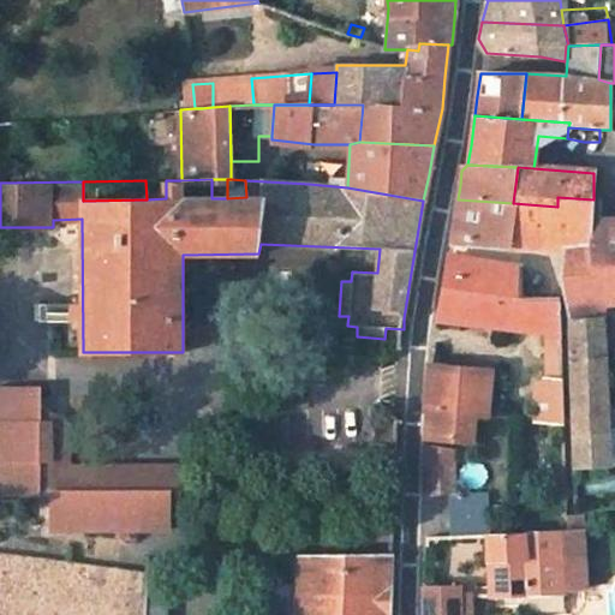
[(454,228),(452,244),(538,250),(563,249),(591,245),(592,230),(592,224),(593,199),(557,197),(557,207),(513,203),(458,199),(454,228)]
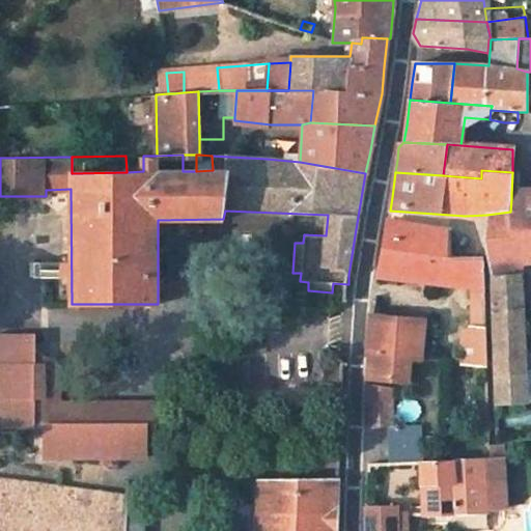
[(511,198),(510,212),(509,230),(530,230),(530,197),(511,198)]
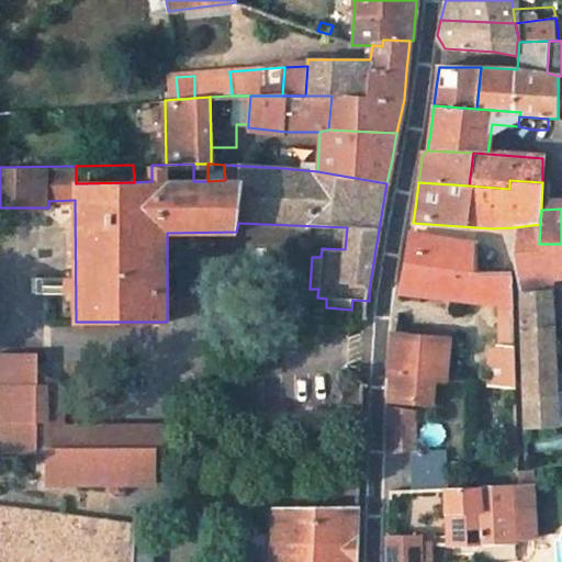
[(561,244),(539,244),(540,224),(515,227),(513,258),(518,293),(523,427),(557,425),(551,291),(548,291),(547,266),(560,265),(560,277),(561,276),(561,244)]
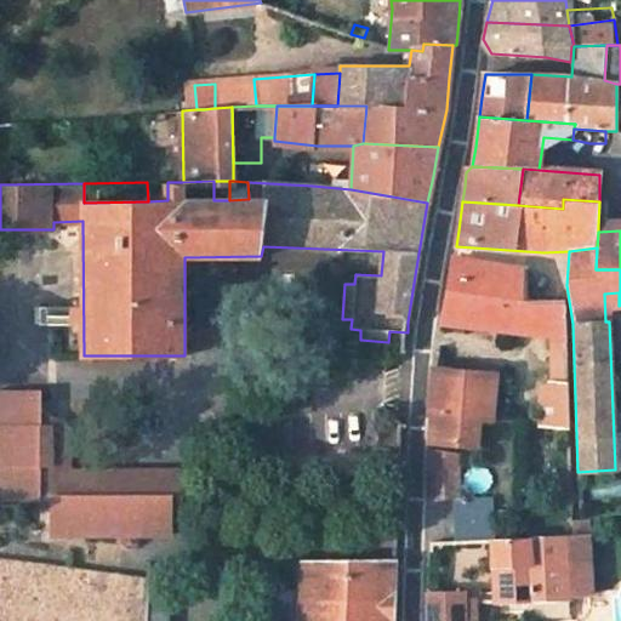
[(445,313),(502,322),(501,330),(552,336),(553,364),(568,365),(565,300),(528,300),(528,271),(454,257),(446,307),(445,313)]
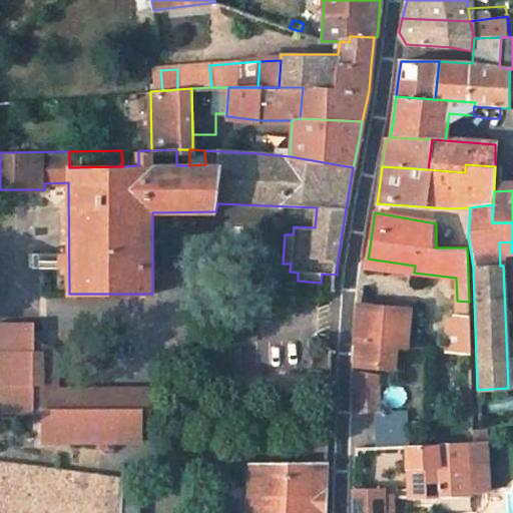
[(505,255),(512,257),(511,252),(511,241),(499,242),(500,266),(503,266),(506,266),(505,255)]
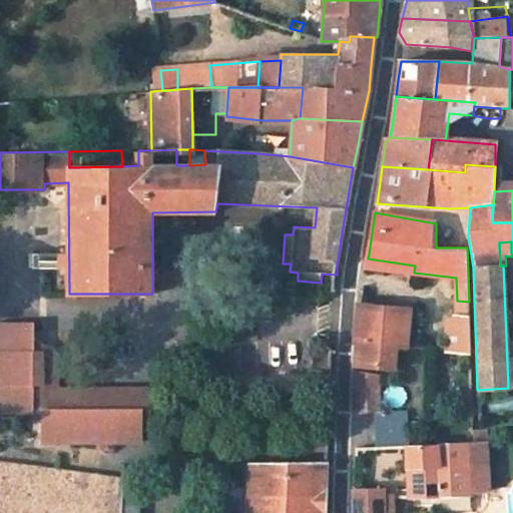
[(366,267),(414,273),(415,266),(368,259),(366,267)]
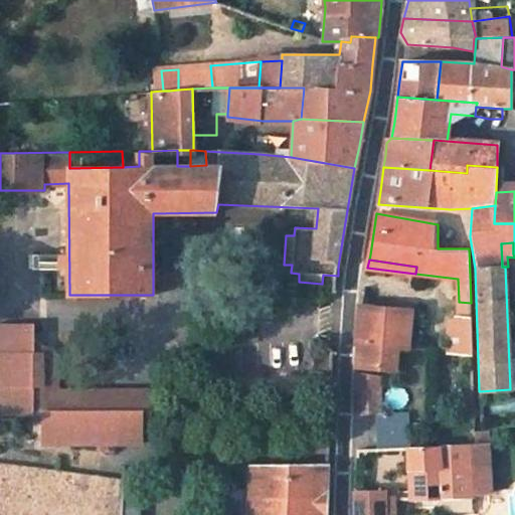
[(459,302),(459,317),(471,318),(471,303),(459,302)]
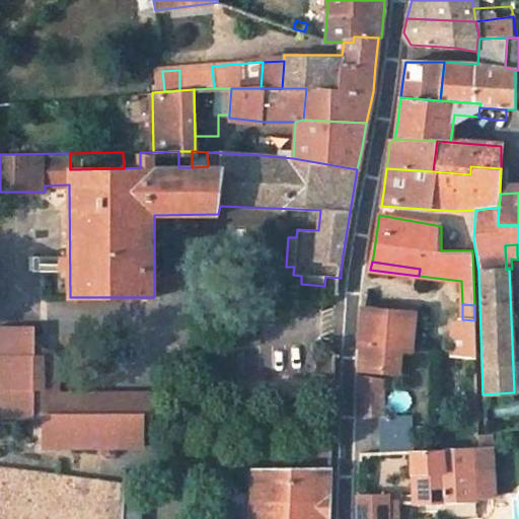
[(357,370),(400,374),(399,351),(410,352),(413,315),(363,311),(360,324),(357,342),(357,348),(356,355),(357,370)]
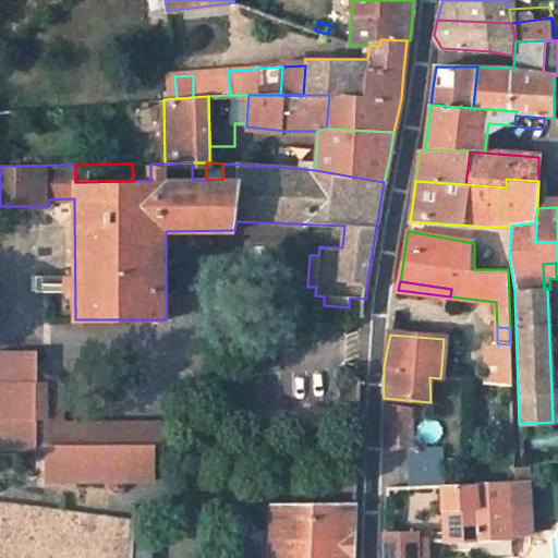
[(485,355),(485,383),(511,386),(510,344),(497,343),(485,355)]
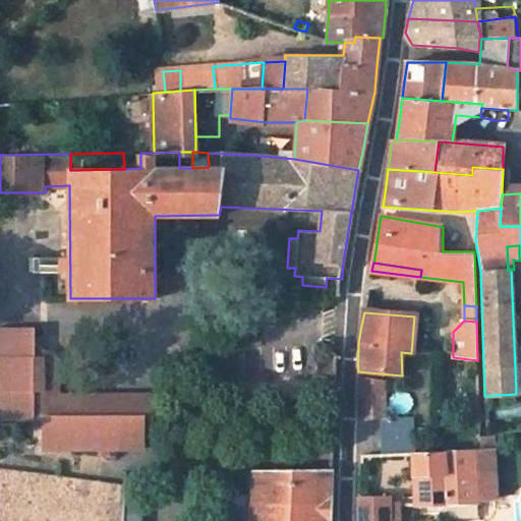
[(59,395),(59,361),(44,361),(44,356),(35,356),(35,327),(0,327),(0,420),(35,420),(35,412),(43,412),(43,449),(146,448),(146,424),(146,394),(59,395)]
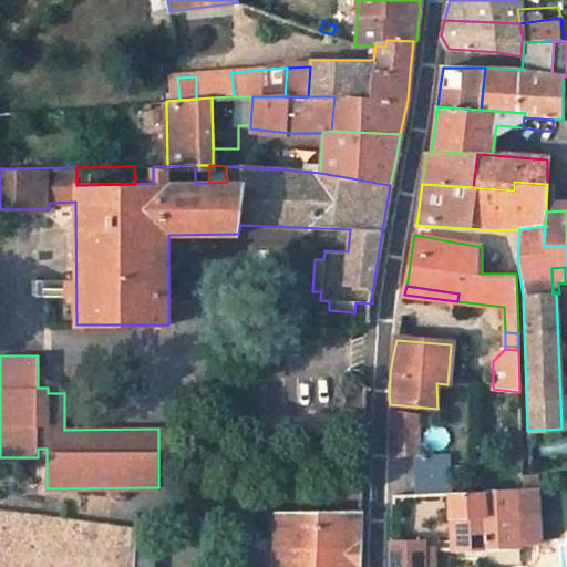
[(391,433),(422,432),(421,419),(390,412),(390,422),(391,433)]
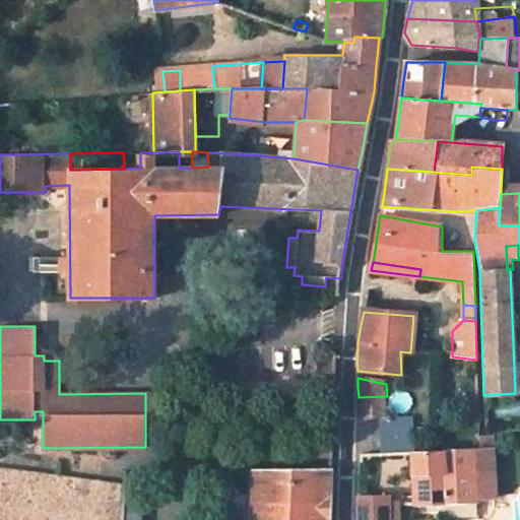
[(384,418),(388,417),(387,396),(359,397),(360,420),(384,418)]
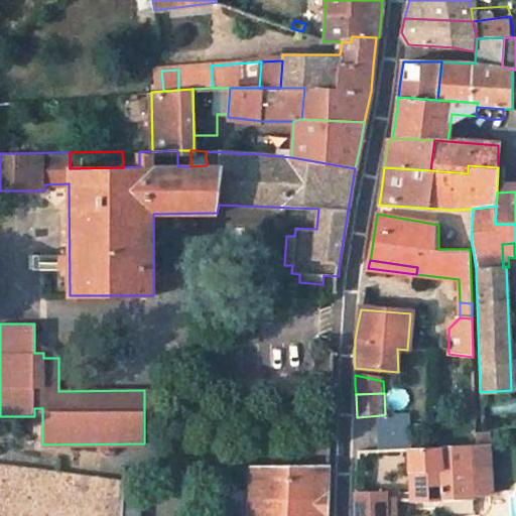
[(332,408),(318,408),(318,422),(331,423),(332,408)]
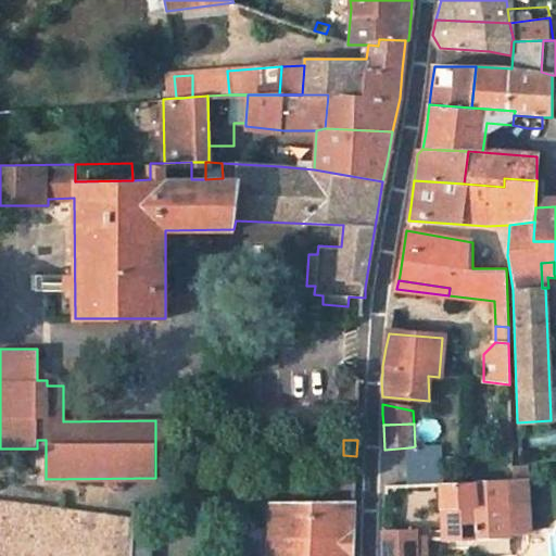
[(415,446),(411,447),(411,487),(441,485),(443,485),(441,445),(415,446)]
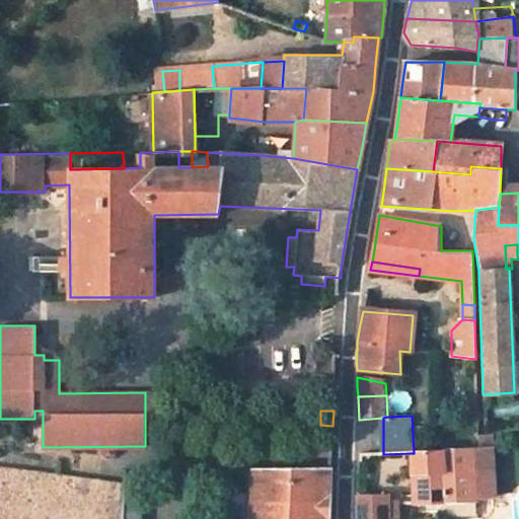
[(491,448),(490,434),(477,436),(477,449),(491,448)]
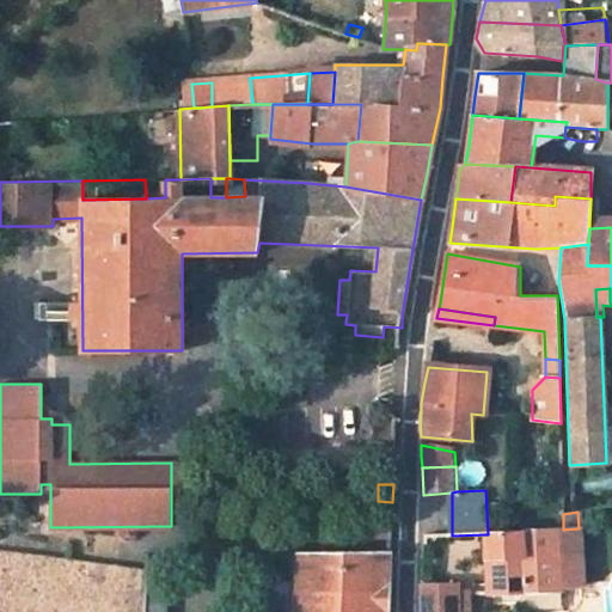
[(582,586),(579,528),(563,530),(558,530),(562,587),(582,586)]
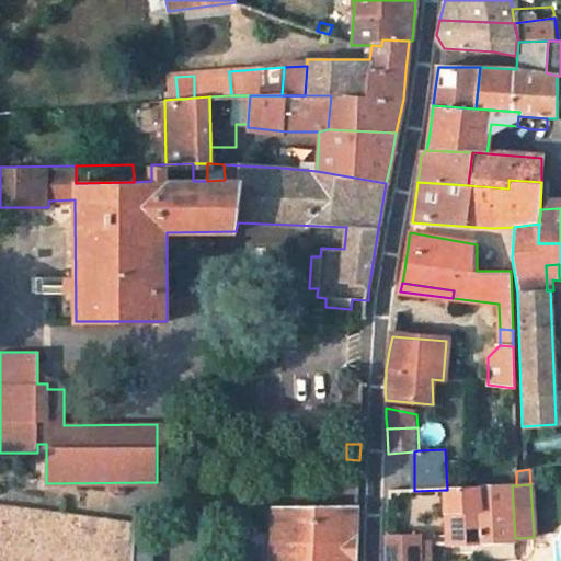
[(445,490),(446,514),(454,515),(455,545),(482,544),(515,541),(515,538),(512,485),(447,490),(445,490)]
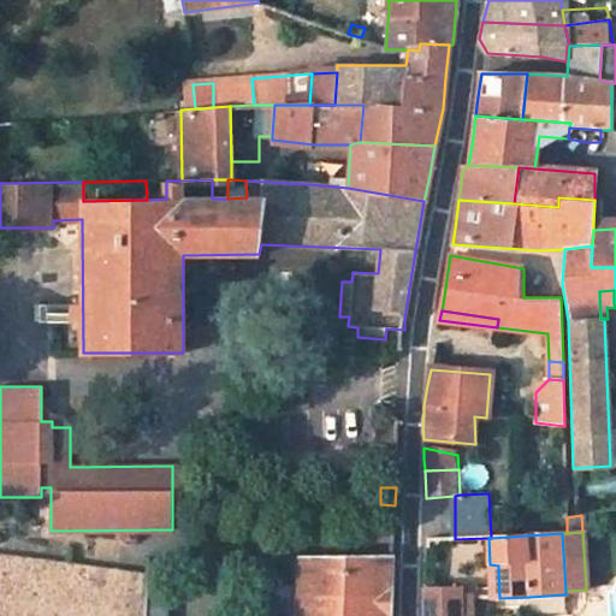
[(389,615),(391,582),(392,554),(298,555),(296,615),(389,615)]
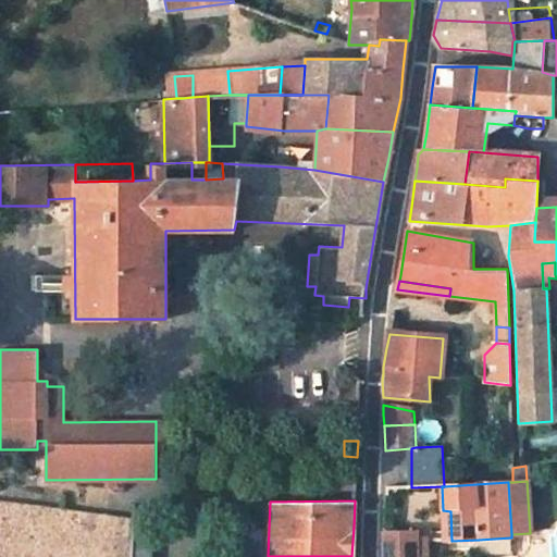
[(26,506),(0,504),(0,556),(131,556),(133,529),(112,527),(112,512),(52,509),(51,530),(24,528),(26,506)]
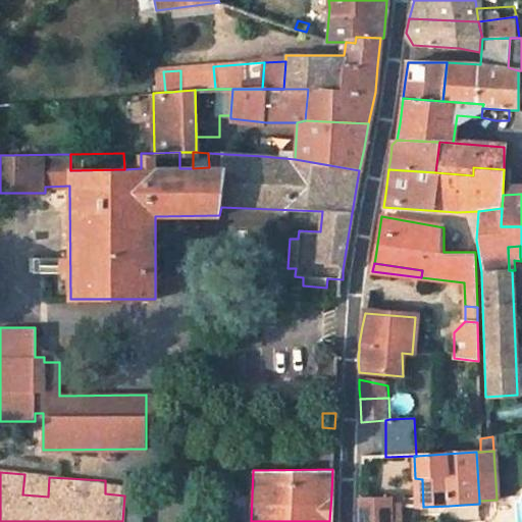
[(143,521),(145,472),(125,472),(124,496),(122,521),(143,521)]
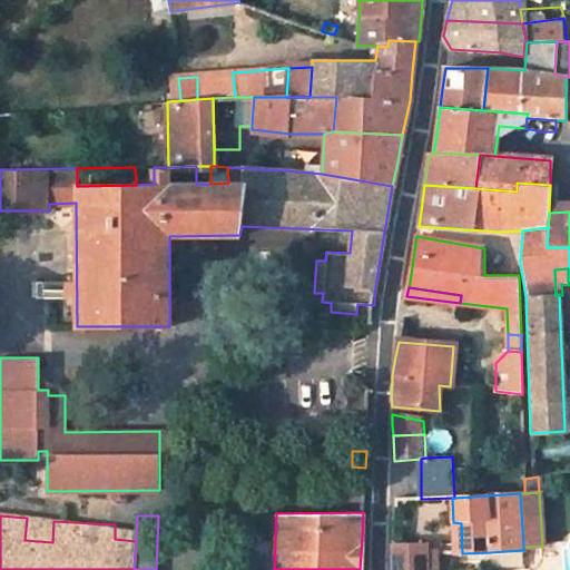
[(53,521),(27,518),(25,540),(52,542),(53,521)]
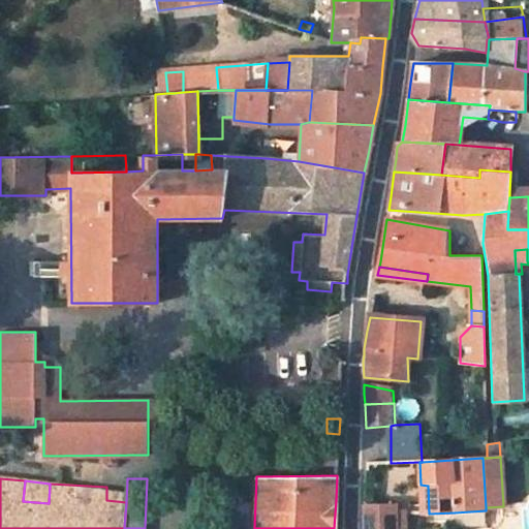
[(428,486),(421,485),(422,515),(429,514),(428,486)]
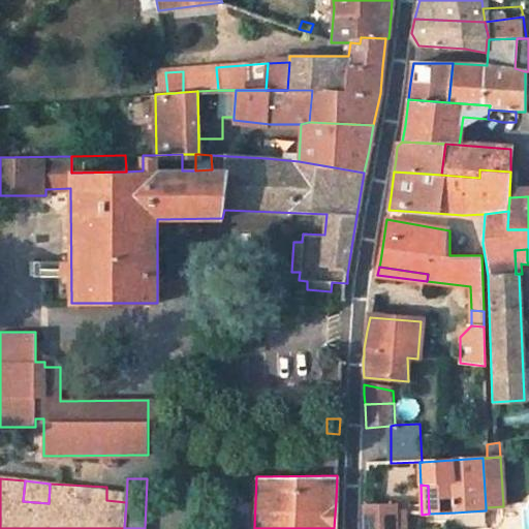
[(396,505),(365,505),(364,528),(403,528),(403,515),(403,510),(401,510),(396,511),(396,505)]
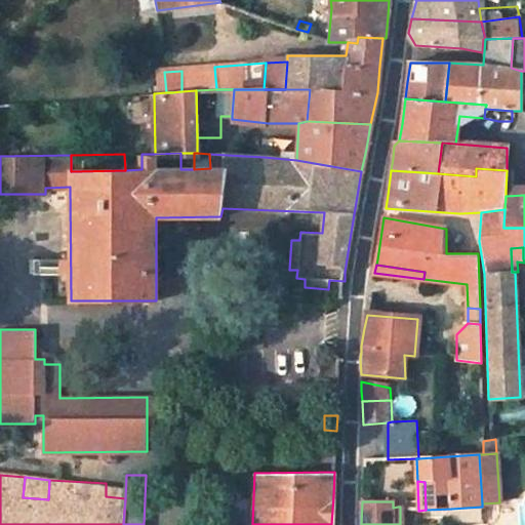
[(451,509),(451,518),(482,517),(482,507),(451,509)]
